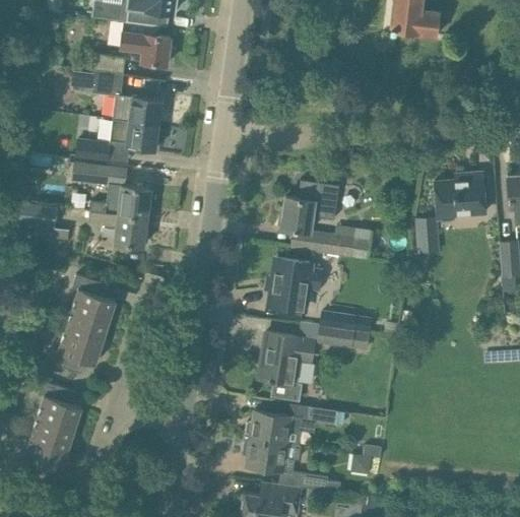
[(128,0),(126,22),(158,27),(159,12),(173,14),(174,11),(177,12),(178,10),(179,0),(128,0)]
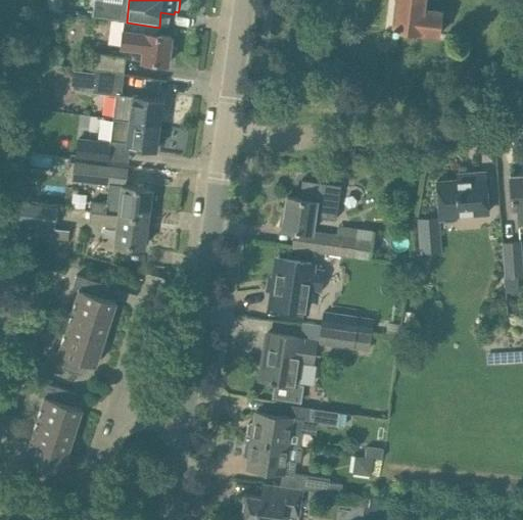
[(396,0),(392,32),(439,37),(442,15),(427,13),(429,2),(424,2),(423,0),(396,0)]
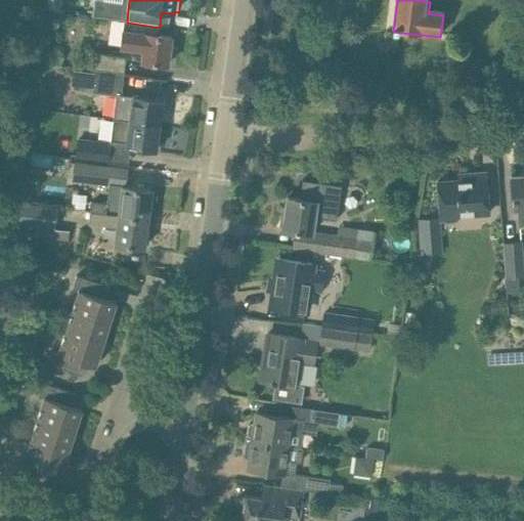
[(121,4),(95,1),(93,17),(119,22),(121,4)]
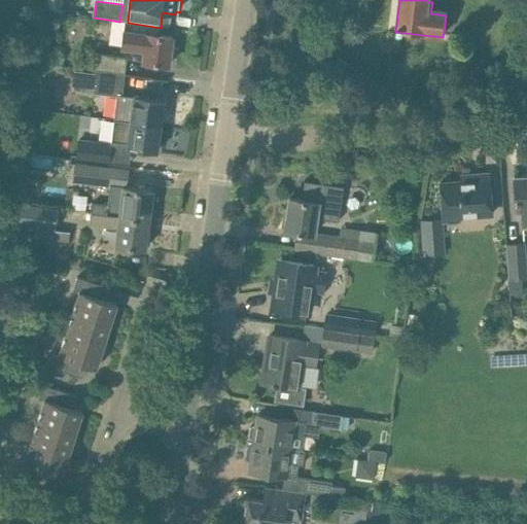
[(128,23),(125,23),(121,49),(129,50),(137,62),(143,63),(143,64),(168,67),(172,39),(161,37),(162,28),(161,28),(128,23)]
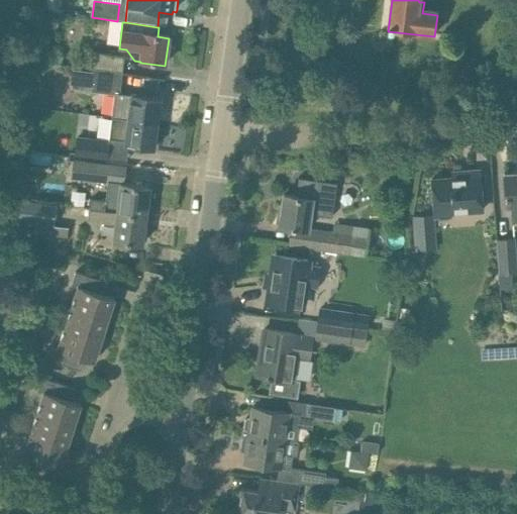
[(97,55),(94,71),(122,75),(124,59),(97,55)]
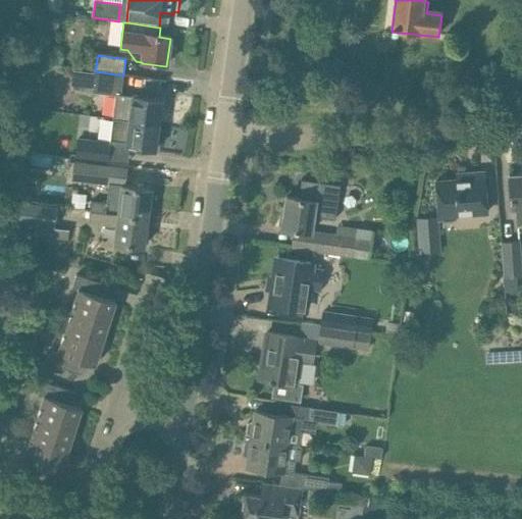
[(120,96),(123,75),(95,71),(95,75),(73,72),(71,91),(116,97),(113,120),(159,126),(162,101),(120,96)]
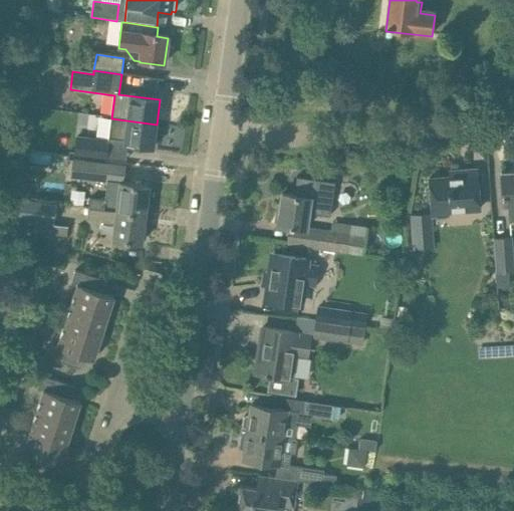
[(154,150),(157,124),(111,118),(108,140),(124,142),(123,146),(154,150)]
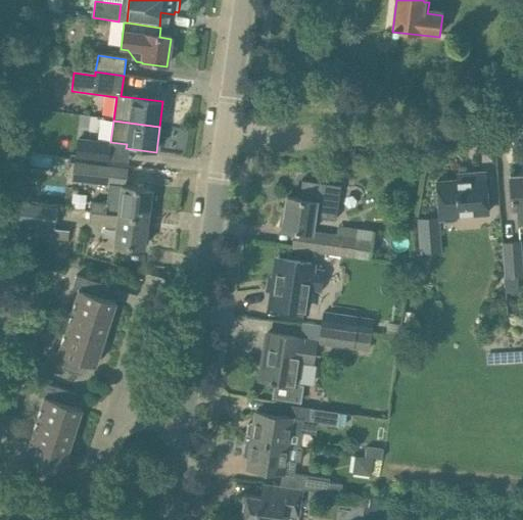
[(77,161),(108,166),(110,146),(79,143),(77,161)]
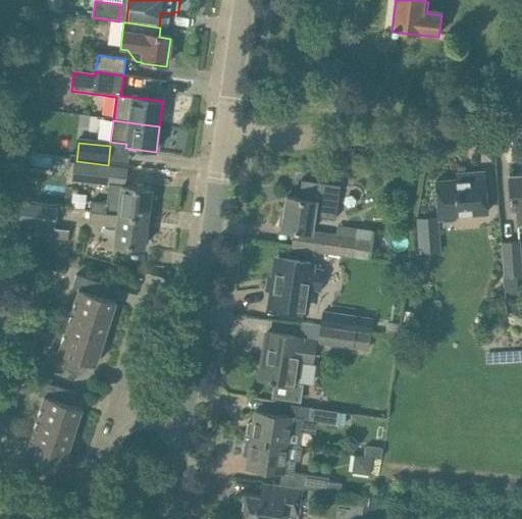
[(114,187),(116,170),(86,166),(84,183),(114,187)]
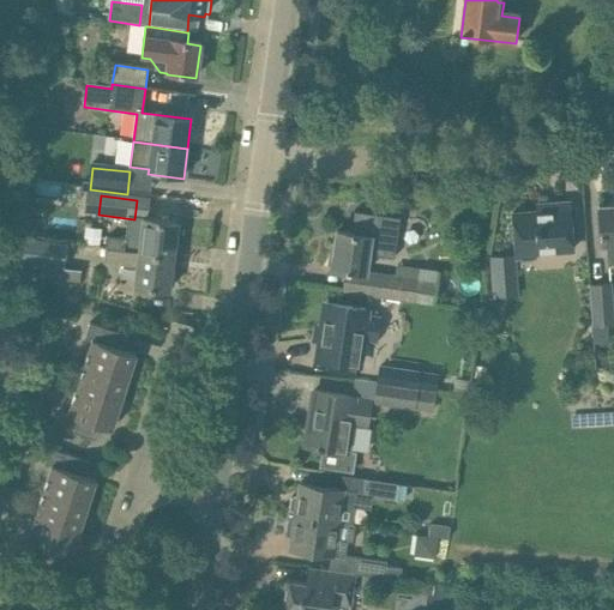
[(572,252),(571,229),(570,205),(549,206),(551,213),(512,216),(516,261),(536,260),(536,255),(572,252)]
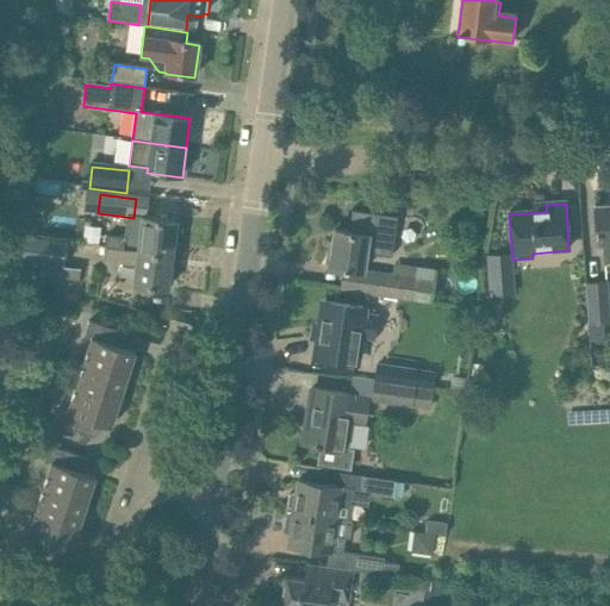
[(609,205),(595,206),(597,247),(603,245),(604,266),(609,266),(609,205)]
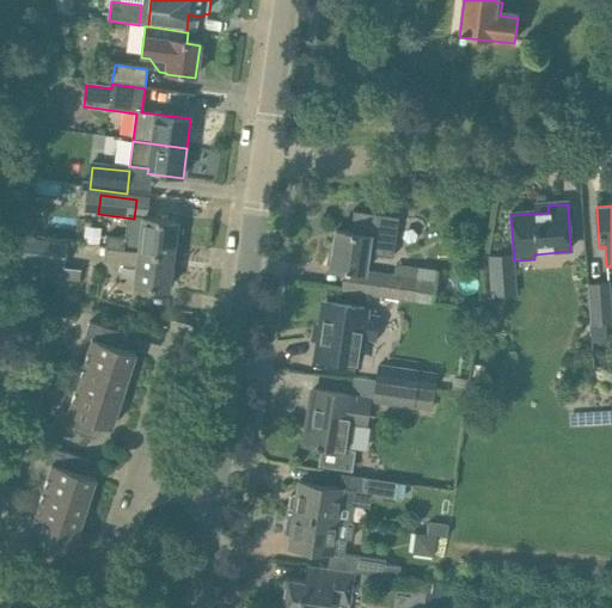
[(123,251),(139,253),(172,257),(177,223),(142,219),(140,237),(126,235),(124,241),(123,251)]
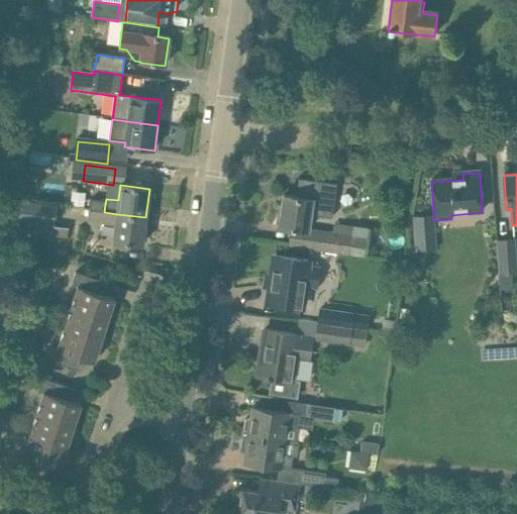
[(311,200),(284,196),(279,228),(307,232),(310,216),(331,219),(334,200),(311,197),(311,200)]
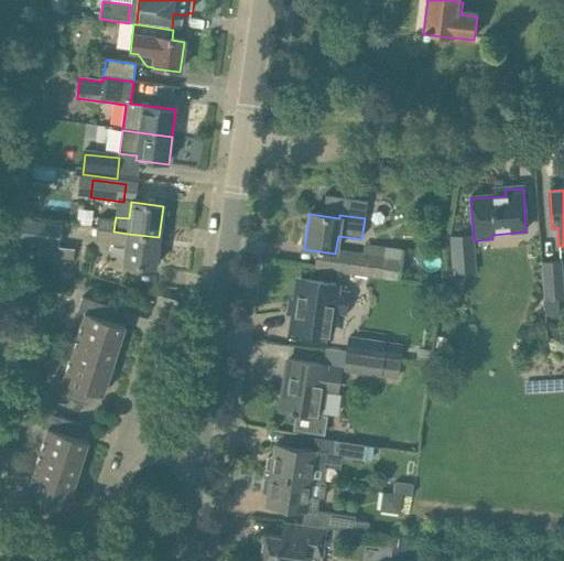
[(33,219),(30,244),(67,249),(71,225),(33,219)]
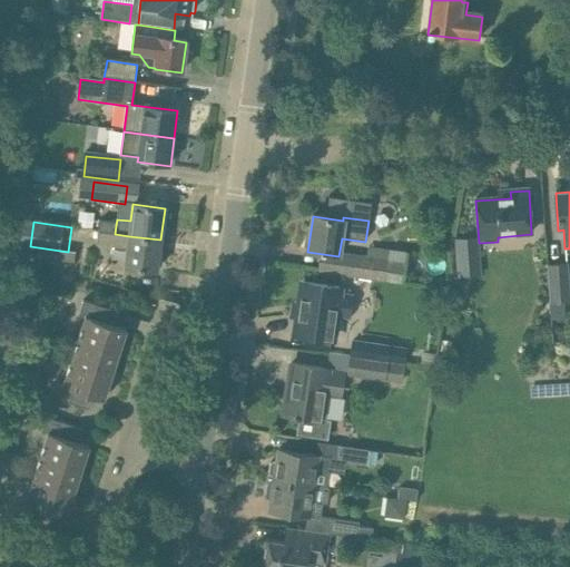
[(99,233),(115,234),(116,225),(100,223),(99,233)]
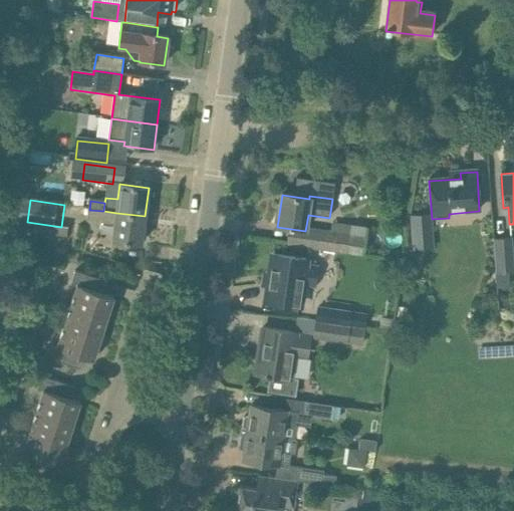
[(88,218),(87,223),(114,226),(116,213),(103,211),(89,210),(88,217),(88,218)]
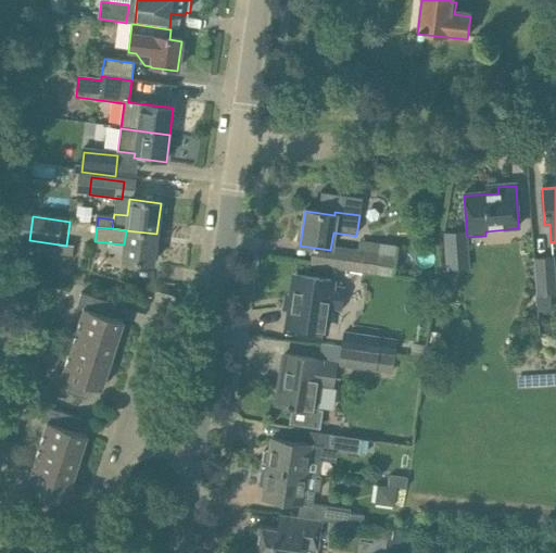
[(153,265),(156,234),(126,230),(124,244),(122,261),(153,265)]
